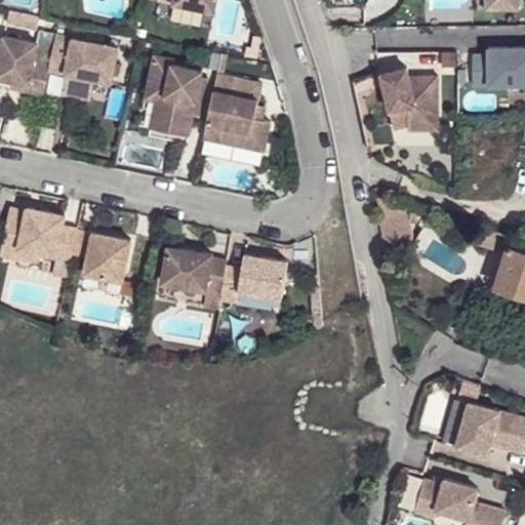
[(155,0),(155,1),(211,11),(213,0),(155,0)]
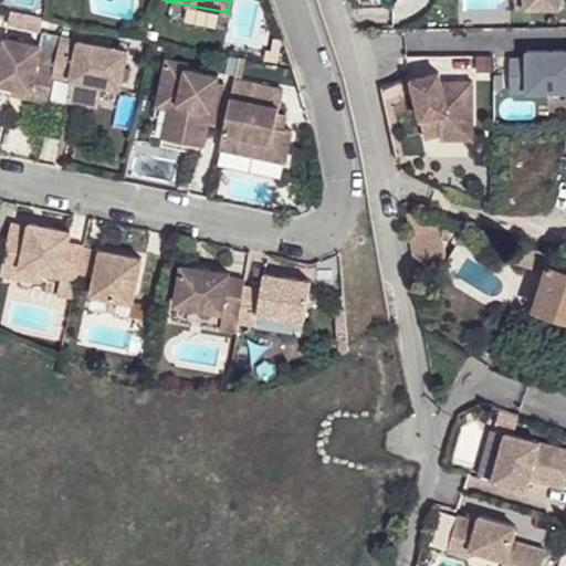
[(522,0),(523,14),(558,14),(557,0),(522,0)]
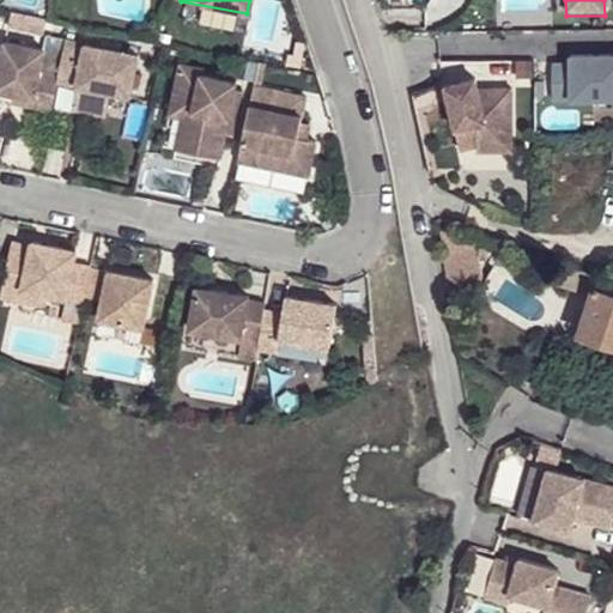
[(55,76),(54,82),(127,97),(135,56),(64,40),(55,76)]
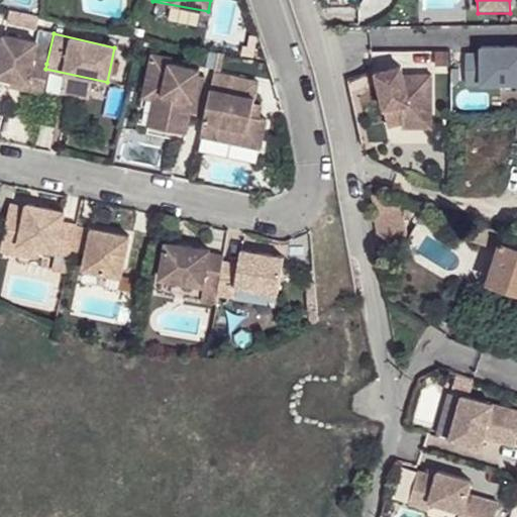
[(2,34),(0,41),(0,76),(9,78),(25,82),(23,89),(40,93),(45,69),(46,64),(31,60),(35,41),(2,34)]
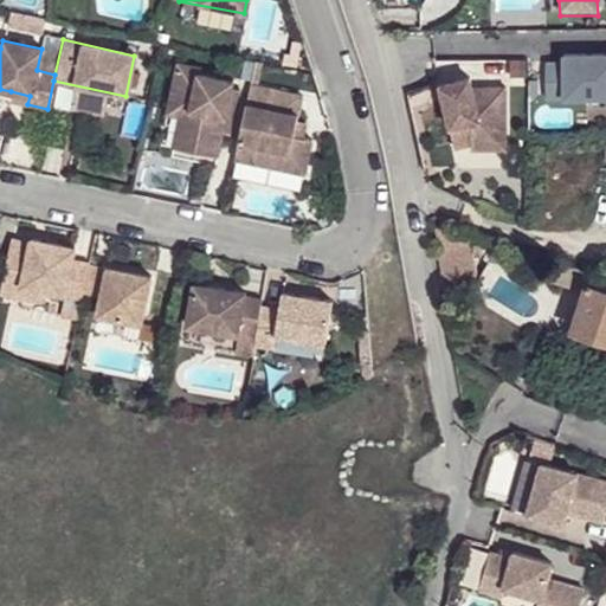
[(549,102),(605,101),(605,58),(567,59),(567,68),(549,68),(549,102)]
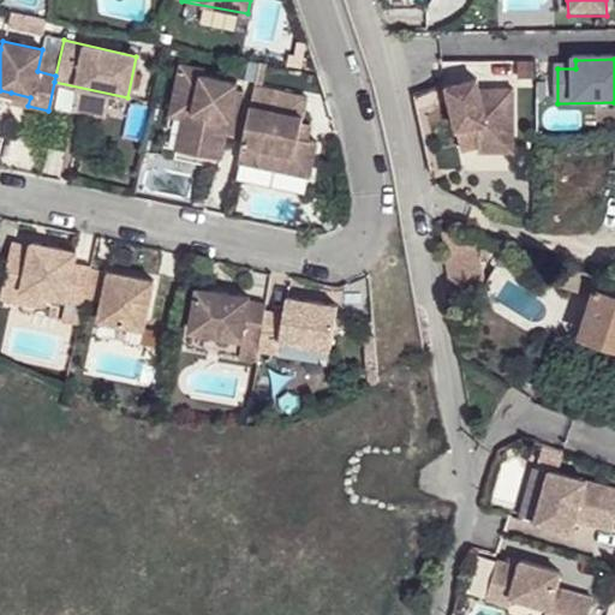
[(218,162),(232,85),(198,77),(199,71),(177,67),(167,109),(189,114),(181,154),(218,162)]
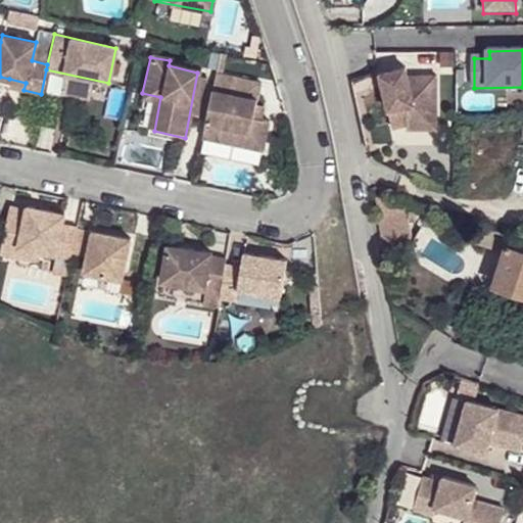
[(406,70),(380,77),(392,132),(408,129),(408,124),(421,124),(422,133),(437,133),(437,79),(421,79),(421,83),(408,83),(407,79),(406,70)]
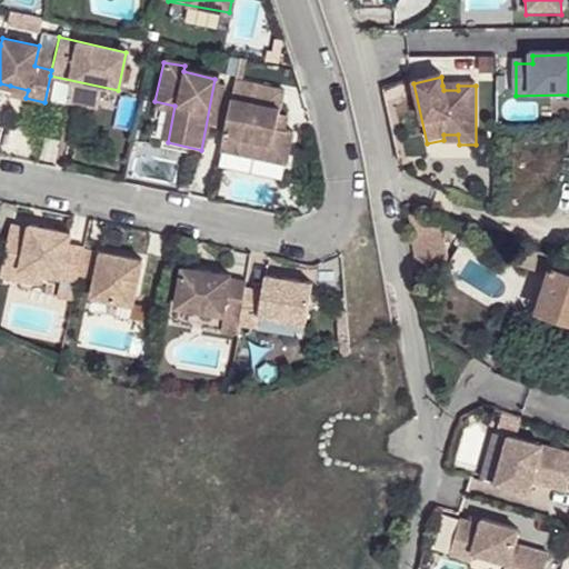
[(280,91),(231,81),(218,151),(283,165),(290,132),(281,131),(272,129),(276,115),(280,91)]
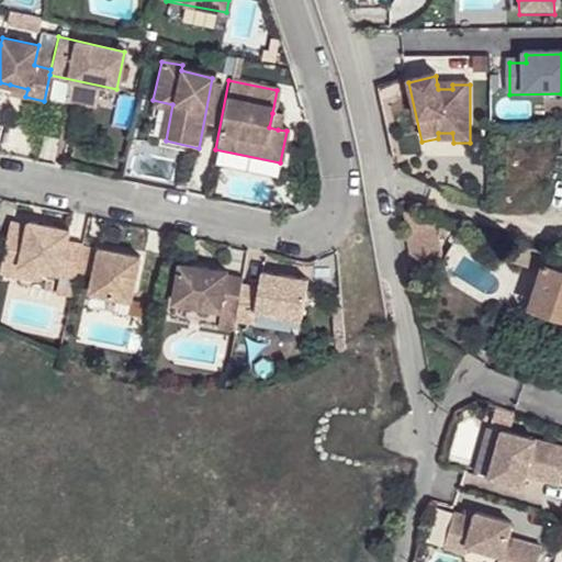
[(27,89),(10,85),(8,92),(25,97),(27,89)]
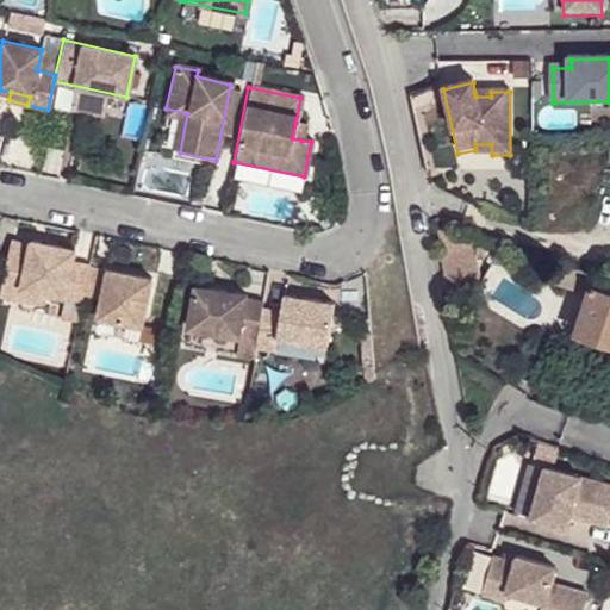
[(187,113),(166,109),(165,117),(178,120),(170,151),(180,153),(187,113)]
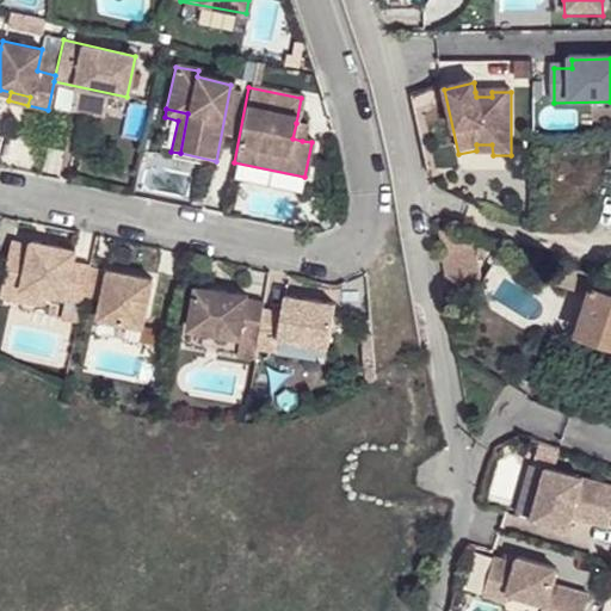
[(296,123),(292,139),(302,141),(306,124),(296,123)]
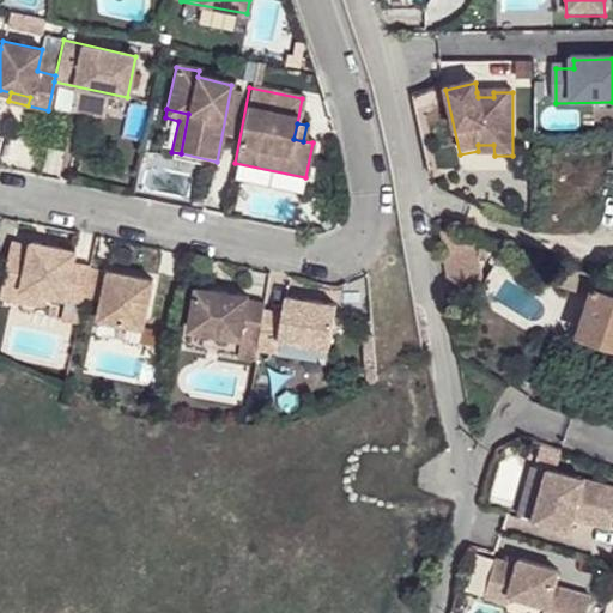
[(478,151),(478,155),(495,156),(493,145),(478,145),(478,151)]
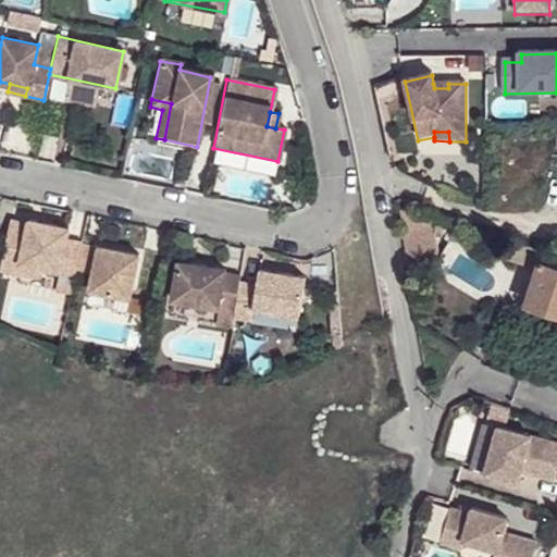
[(400,209),(410,267),(442,261),(435,225),(400,209)]
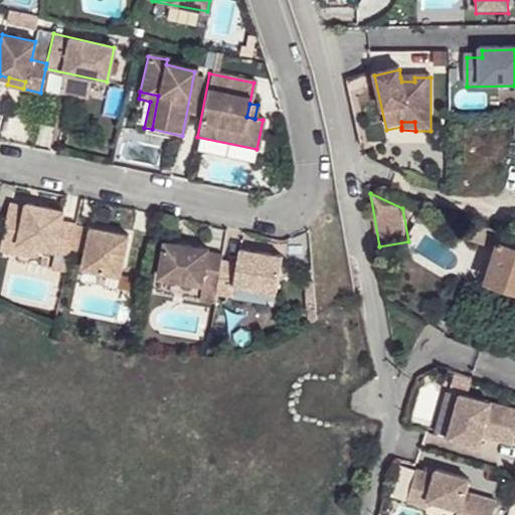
[(68,250),(74,225),(59,222),(61,212),(24,204),(23,208),(8,204),(0,240),(0,251),(17,255),(19,245),(35,249),(68,254),(68,250)]
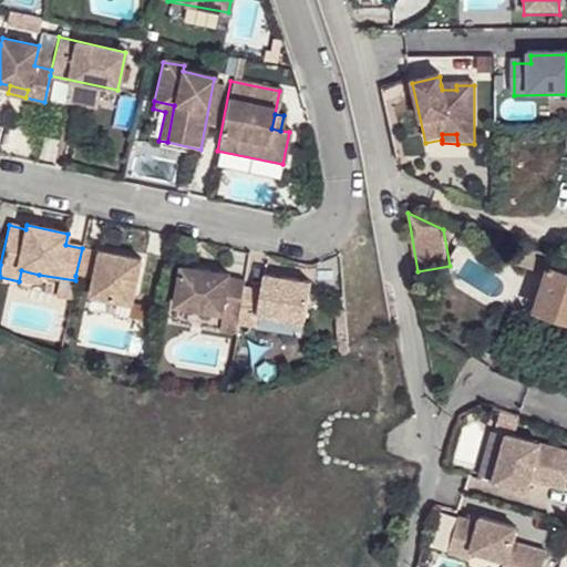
[(82,248),(75,276),(92,279),(98,253),(82,248)]
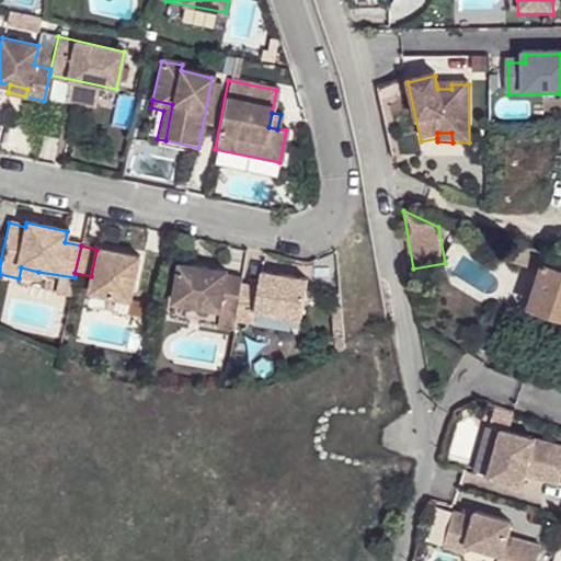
[(540,254),(518,248),(515,258),(537,264),(540,254)]
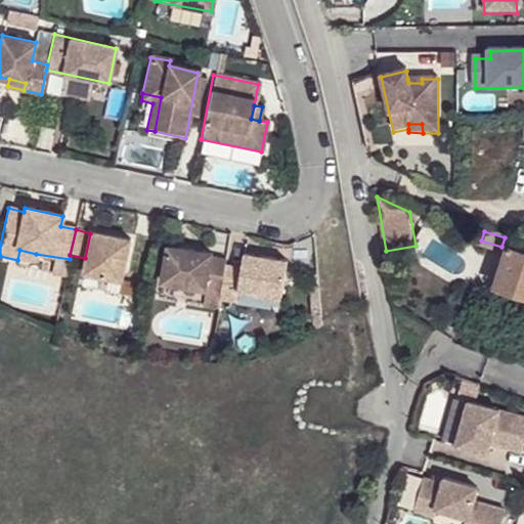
[(129,241),(90,233),(85,258),(82,273),(120,282),(129,241)]
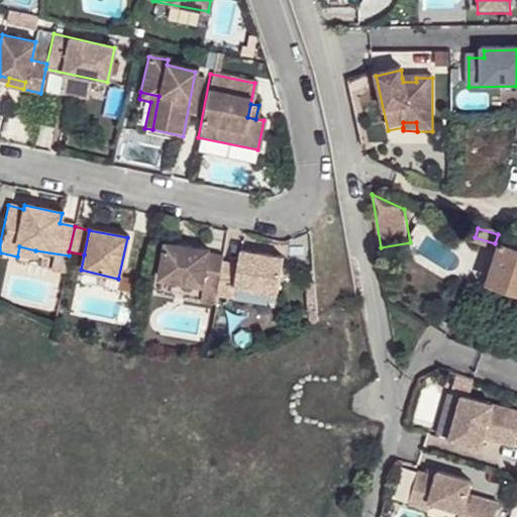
[(488,282),(516,291),(516,245),(500,240),(488,282)]
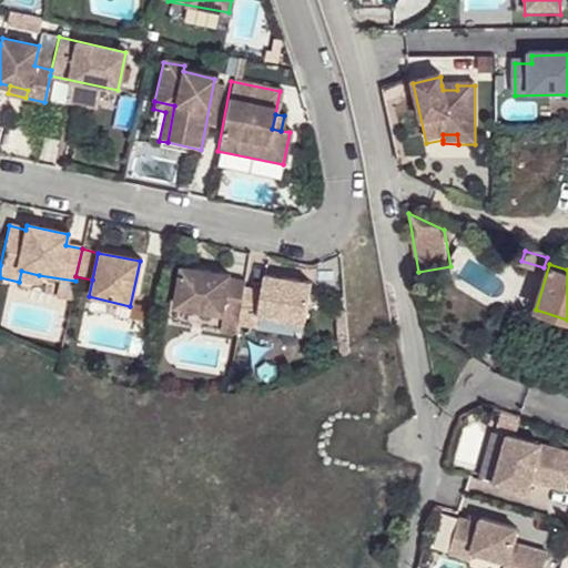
[(242,290),(243,283),(227,280),(227,276),(180,267),(173,306),(237,320),(242,290)]
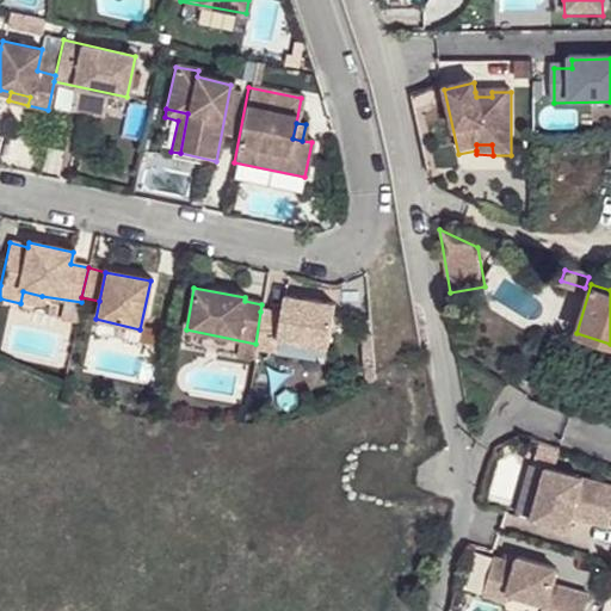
[(23,291),(20,303),(39,307),(42,296),(23,291)]
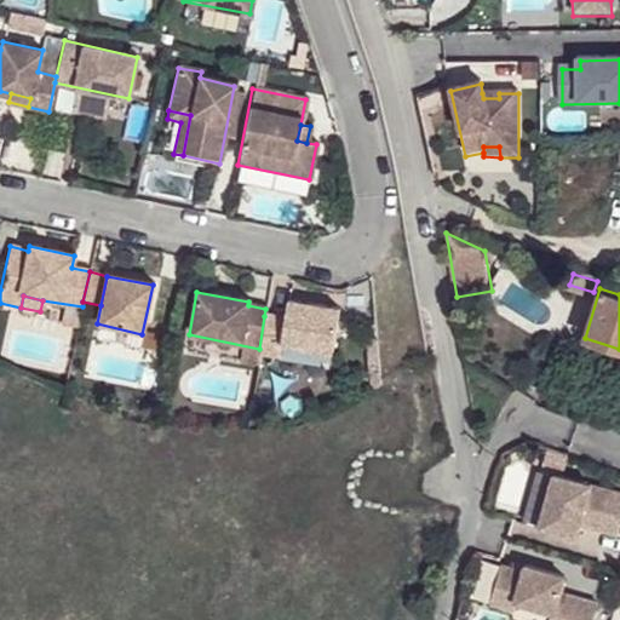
[(283,320),(264,316),(259,349),(258,355),(279,359),(280,346),(331,354),(337,309),(286,303),(283,320)]
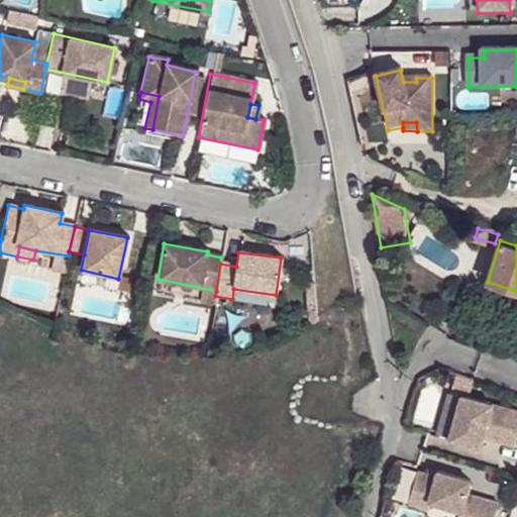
[(516,410),(472,399),(460,441),(491,449),(494,439),(516,445),(516,410)]
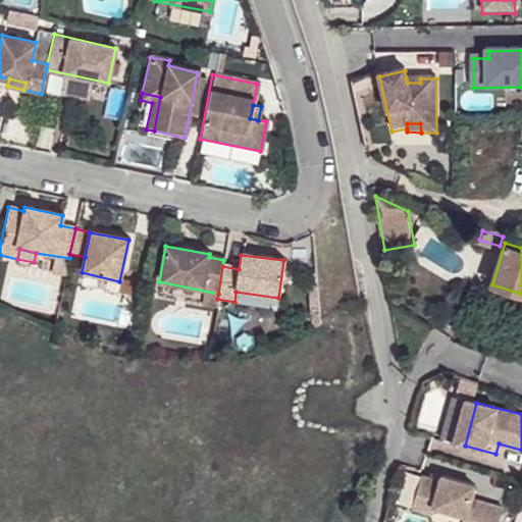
[(485,488),(453,480),(451,485),(432,480),(423,513),(444,518),(447,511),(476,519),(475,521),(511,521),(515,511),(482,503),(485,488)]
